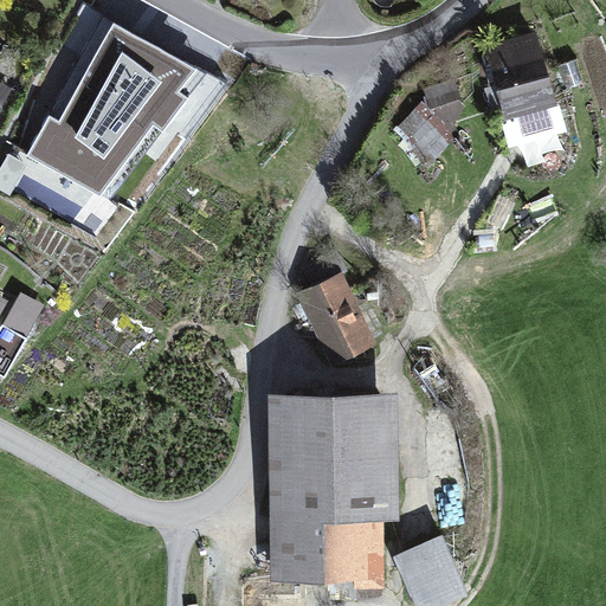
[(536,30),(484,45),(505,118),(558,104),(536,30)]
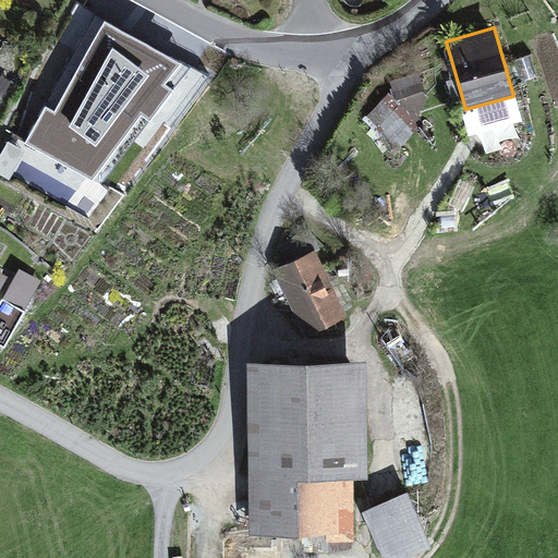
[(131,49),(64,71),(85,135),(152,113),(131,49)]
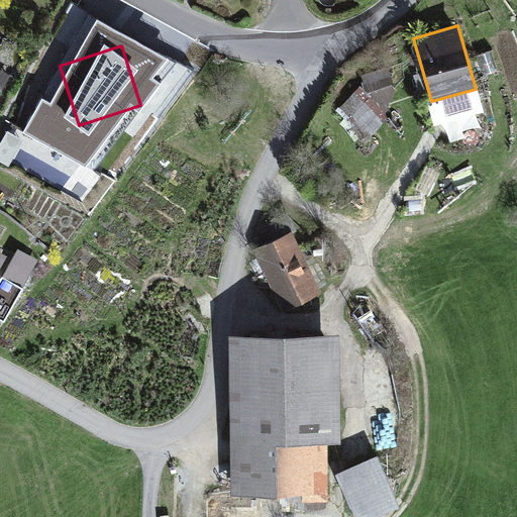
[(389,67),(362,75),(369,96),(386,114),(396,92),(389,67)]
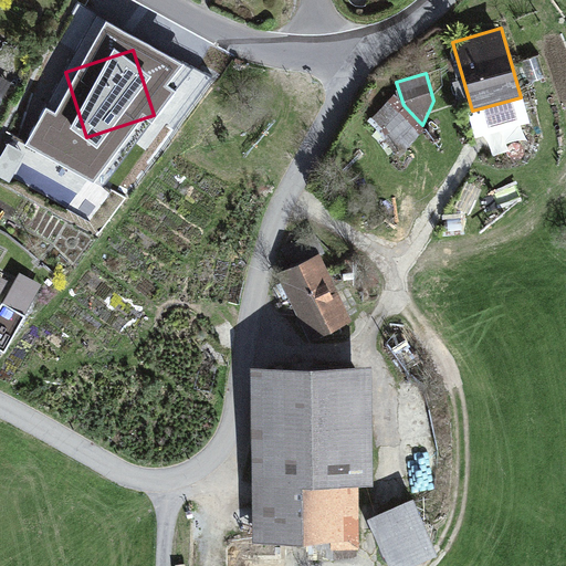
[(12,82),(0,74),(0,104),(12,82)]
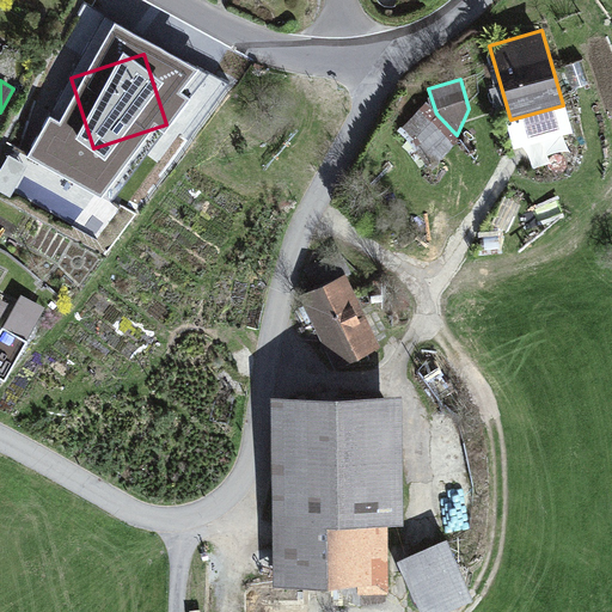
[(461,140),(457,135),(436,114),(427,102),(399,132),(435,170),(461,140)]
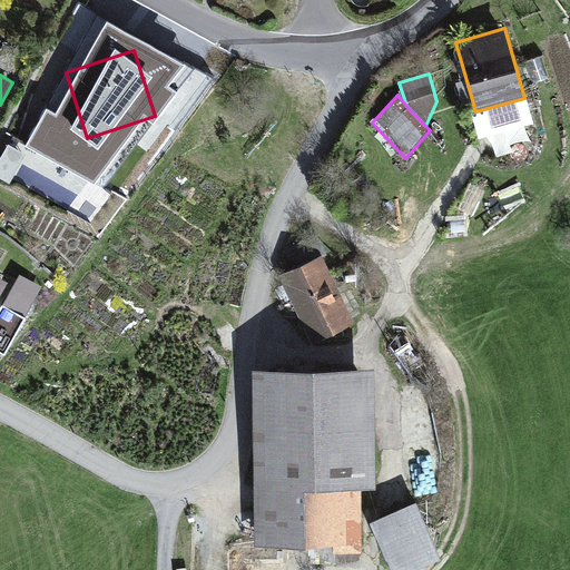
[(527,97),(524,98),(475,111),(471,112),(479,139),(534,123),(527,97)]
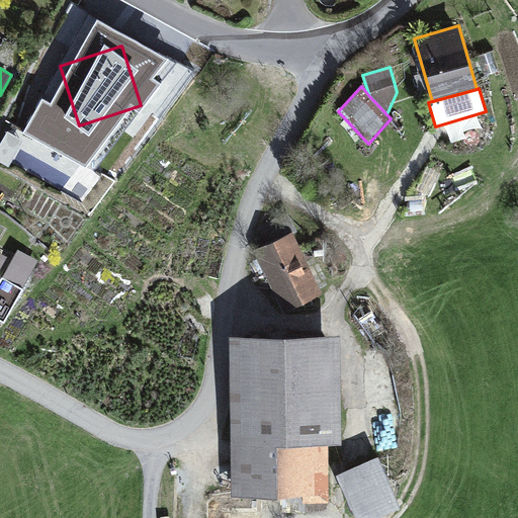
[(266,244),(251,251),(282,315),(324,294),(293,231),(297,230),(289,212),(258,228),(266,244)]
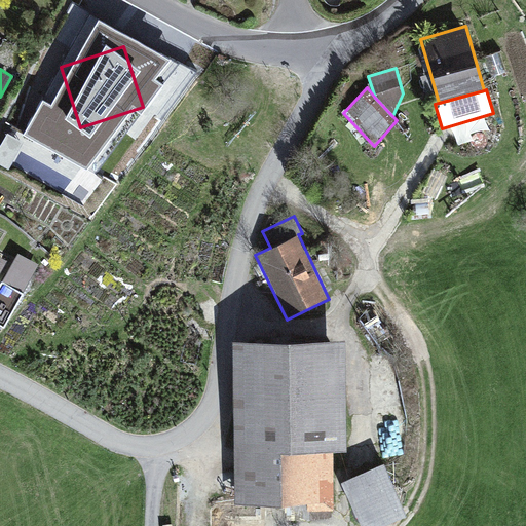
[(39,264),(17,253),(0,284),(0,325),(4,328),(39,264)]
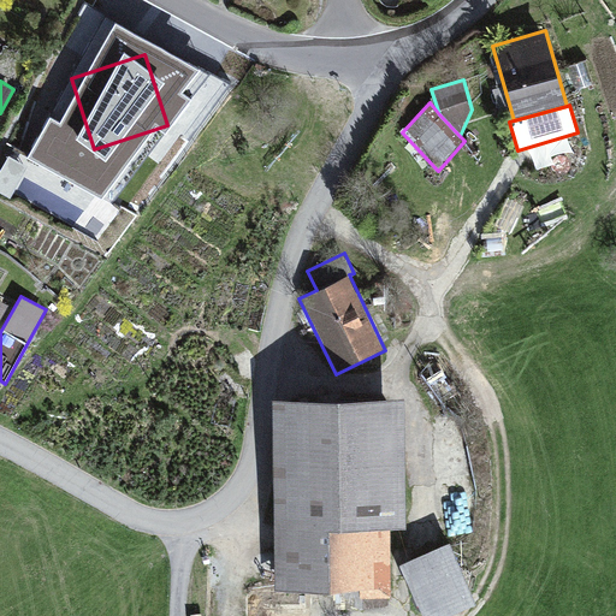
[(407,395),(272,397),(276,590),(361,588),(361,597),(392,596),(391,527),(409,527),(407,395)]
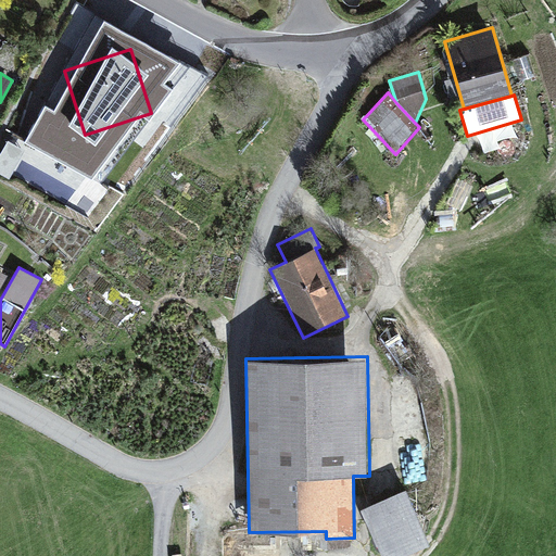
[(406,489),(361,508),(381,555),(401,555),(430,544),(406,489)]
